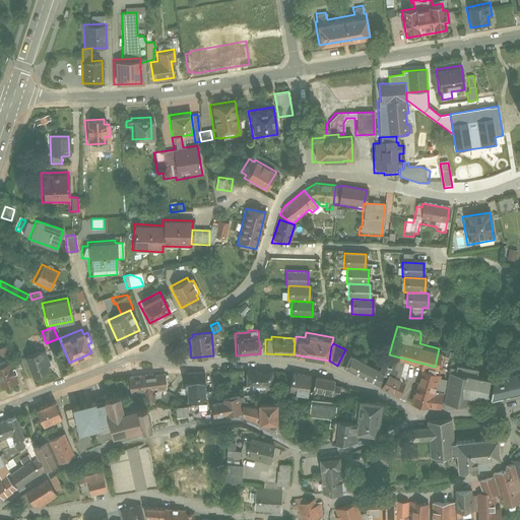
[(22,354),(31,377),(49,370),(46,363),(48,362),(43,349),(41,350),(40,348),(22,354)]
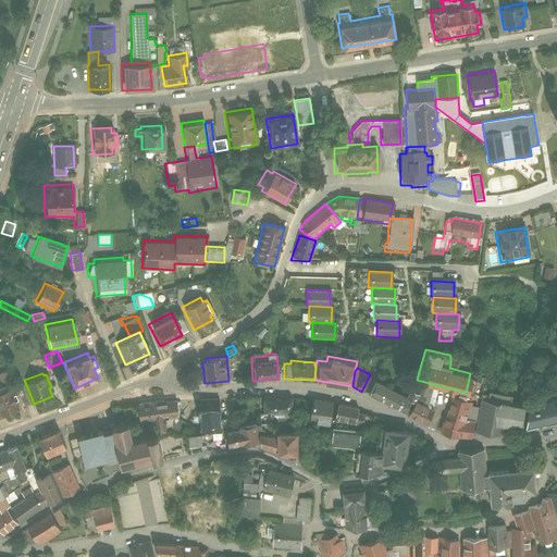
[(367,393),(406,413),(416,395),(418,388),(407,383),(403,392),(374,378),(367,393)]
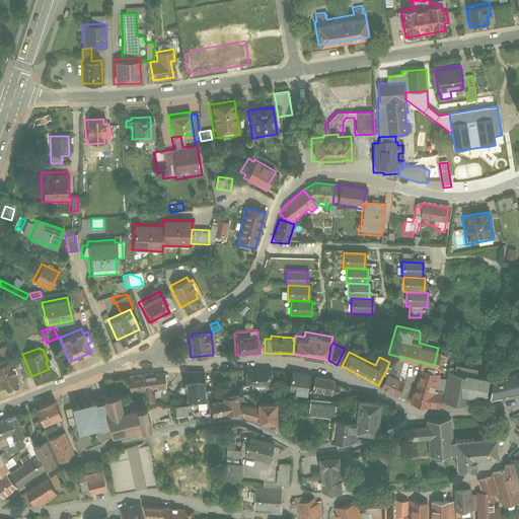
[(478,397),(482,373),(473,373),(475,361),(454,357),(452,369),(446,368),(445,373),(443,382),(440,400),(464,404),(466,394),(478,397)]
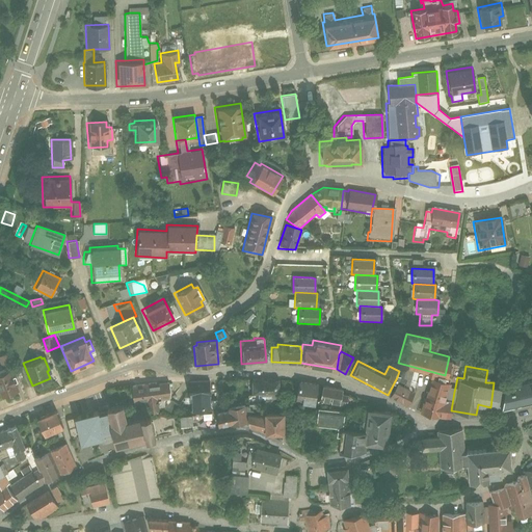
[(0,372),(0,397),(0,398),(17,392),(12,383),(16,382),(12,375),(9,376),(7,370),(0,372)]
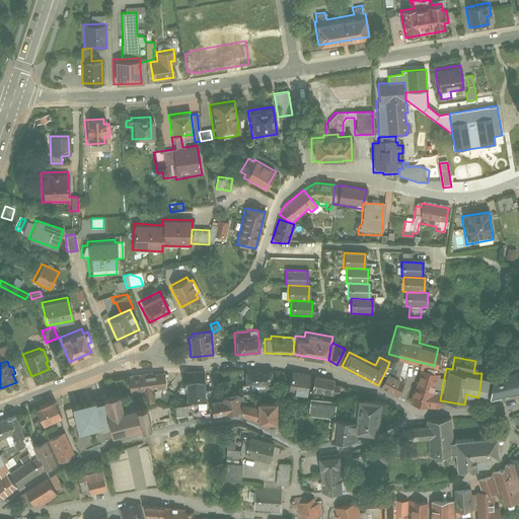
[(414,381),(409,400),(425,404),(438,405),(439,392),(440,387),(438,386),(440,381),(443,382),(445,373),(420,366),(416,381),(414,381)]
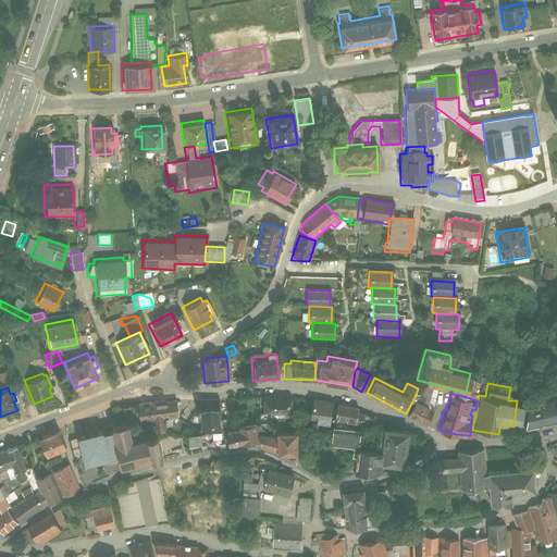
[(291,411),(291,394),(262,394),(262,413),(268,413),(268,411),(291,411)]
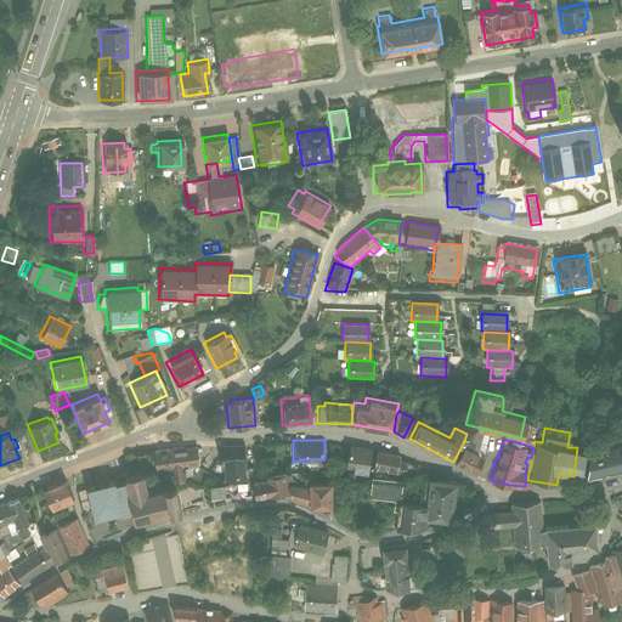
[(584,475),(621,467),(621,440),(588,447),(584,475)]
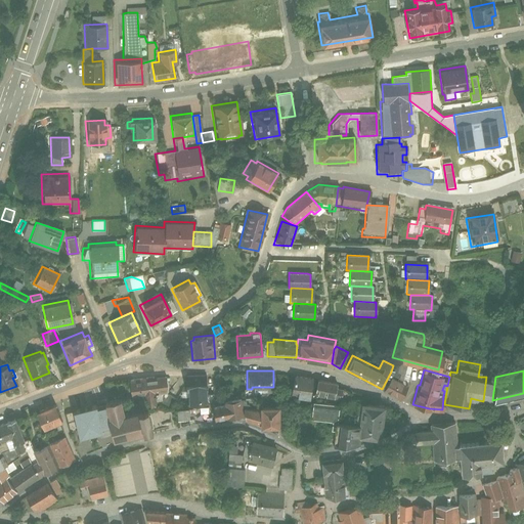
[(391,372),(382,389),(399,398),(406,384),(399,380),(401,377),(391,372)]
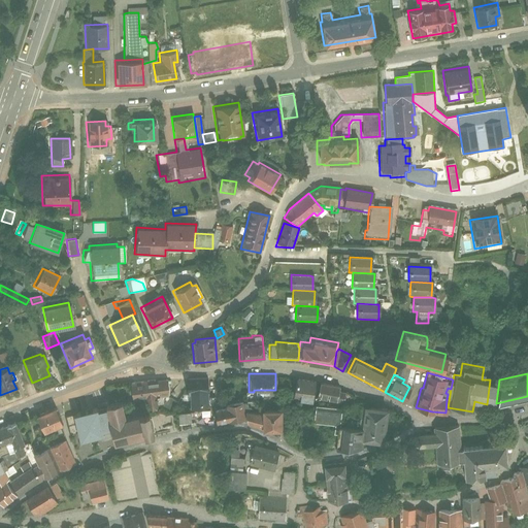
[(311,402),(316,380),(294,376),(291,398),(311,402)]
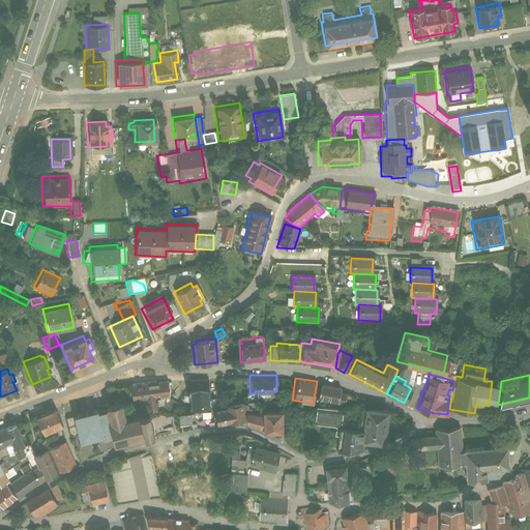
[(208,410),(207,391),(207,379),(186,379),(186,395),(188,395),(188,407),(188,411),(208,410)]
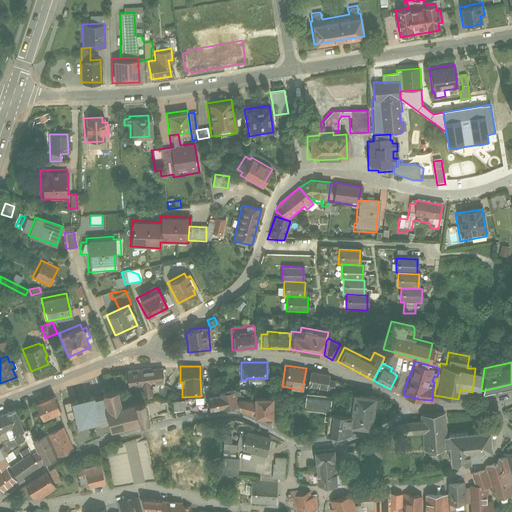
[(127,389),(140,388),(142,397),(152,396),(149,387),(164,385),(162,367),(125,371),(127,389)]
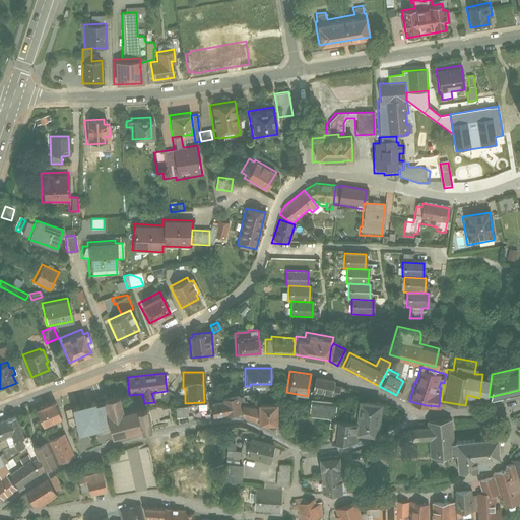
[(337,395),(337,393),(341,393),(341,387),(338,387),(339,384),(333,383),(334,380),(314,376),(312,390),(337,395)]
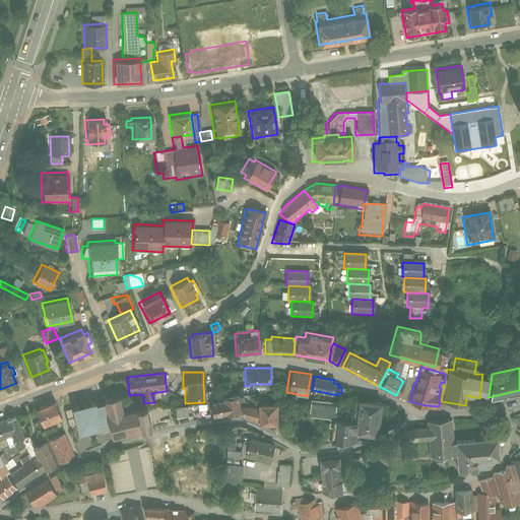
[(176,398),(167,391),(161,399),(168,403),(170,400),(173,402),(176,398)]
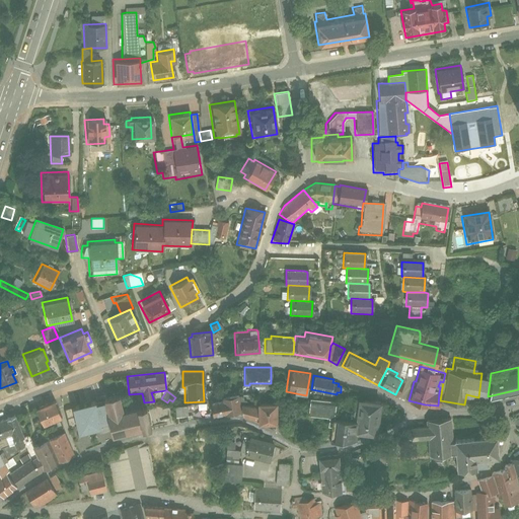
[(209,399),(212,415),(239,410),(240,410),(238,399),(237,391),(219,394),(220,397),(209,399)]
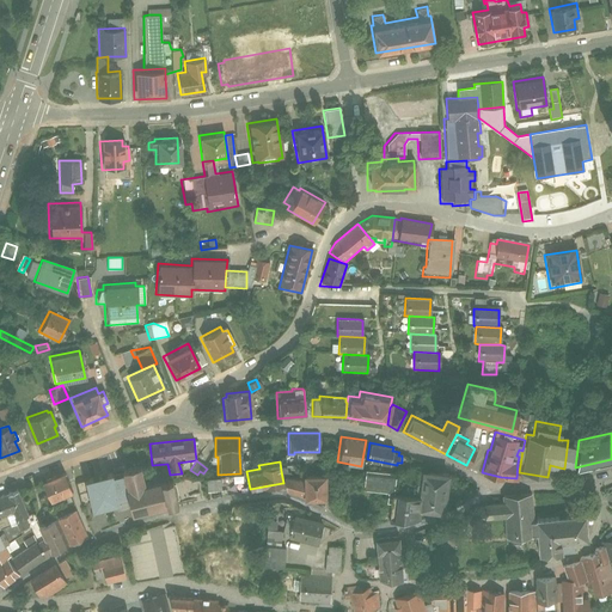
[(130,516),(176,507),(169,473),(157,476),(157,478),(144,482),(139,463),(121,466),(121,465),(89,471),(97,502),(105,501),(104,495),(124,490),(130,516)]
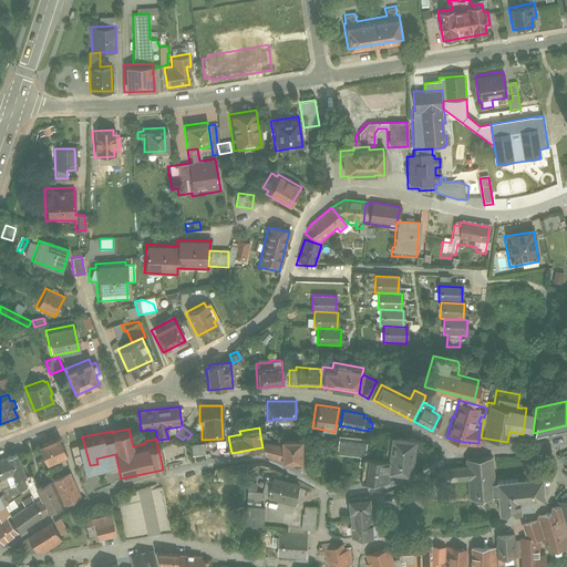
[(366,434),(337,431),(334,450),(363,453),(366,434)]
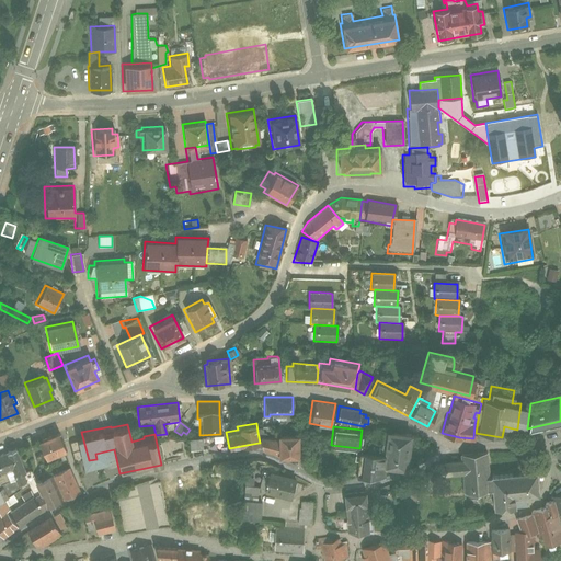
[(407,469),(410,431),(385,428),(382,449),(357,448),(355,472),(384,473),(384,467),(407,469)]
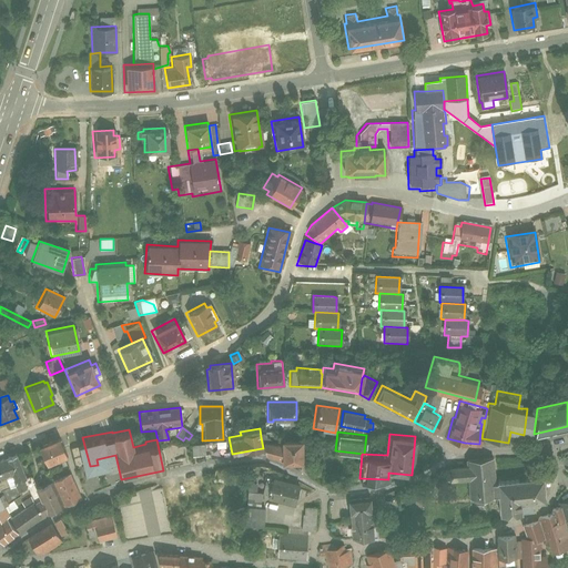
[(302,460),(301,435),(279,435),(280,442),(280,457),(280,462),(302,460)]
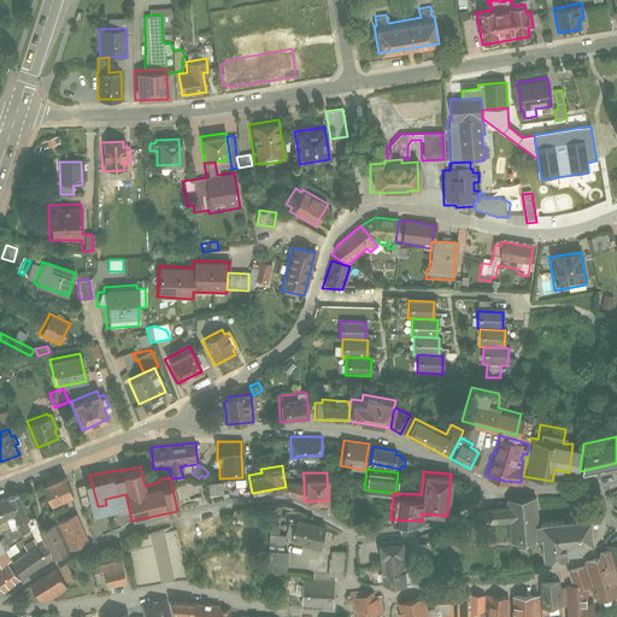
[(63,475),(40,485),(50,507),(71,498),(63,475)]
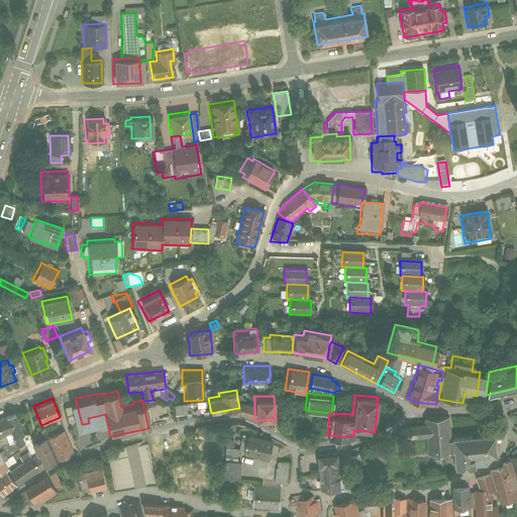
[(238,408),(239,412),(254,416),(254,402),(237,398),(239,408),(238,408)]
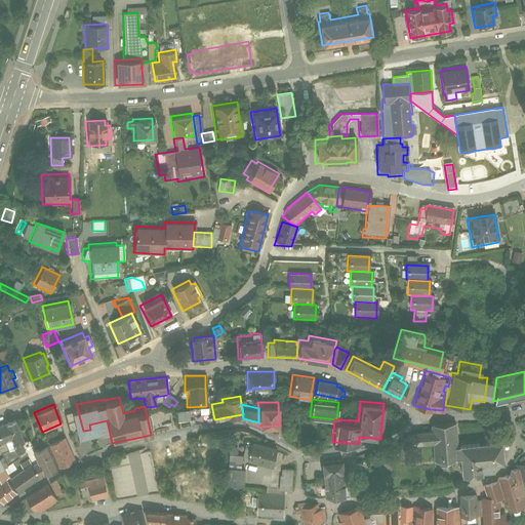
[(175,409),(176,420),(190,419),(189,408),(175,409)]
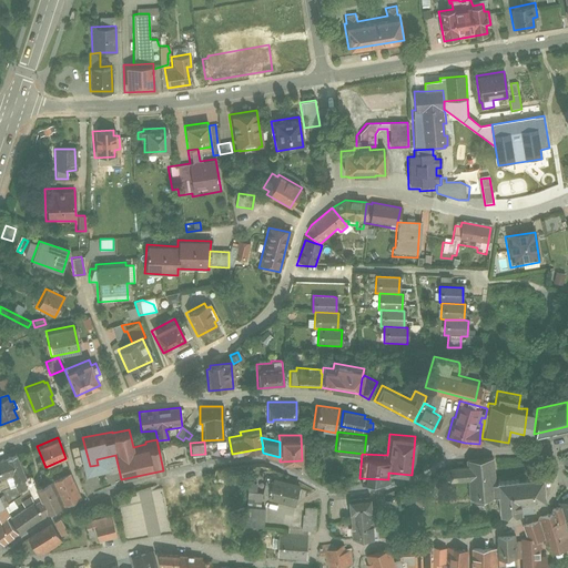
[(23,477),(16,454),(0,458),(0,478),(3,477),(10,475),(16,490),(18,490),(26,487),(22,477),(23,477)]
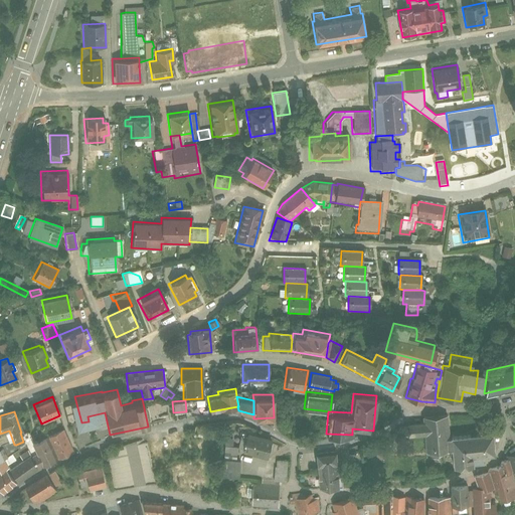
[(493,452),(491,430),(448,434),(446,412),(419,415),(420,418),(406,420),(407,435),(421,434),(422,449),(451,447),(452,465),(472,463),(472,460),(482,459),(481,453),(493,452)]
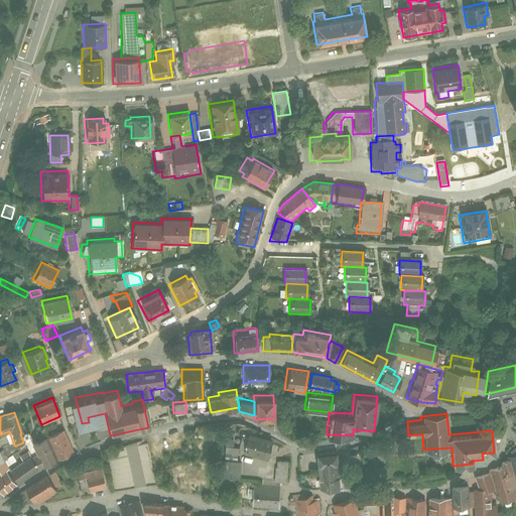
[(74,453),(62,429),(46,436),(57,460),(74,453)]
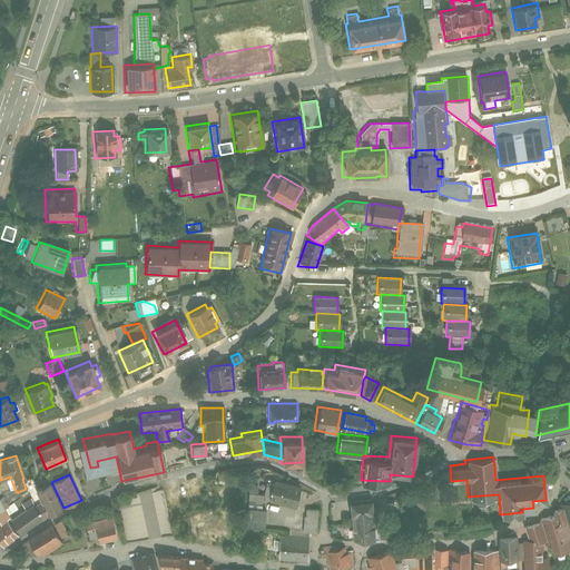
[(296,500),(301,481),(275,474),(271,493),(296,500)]
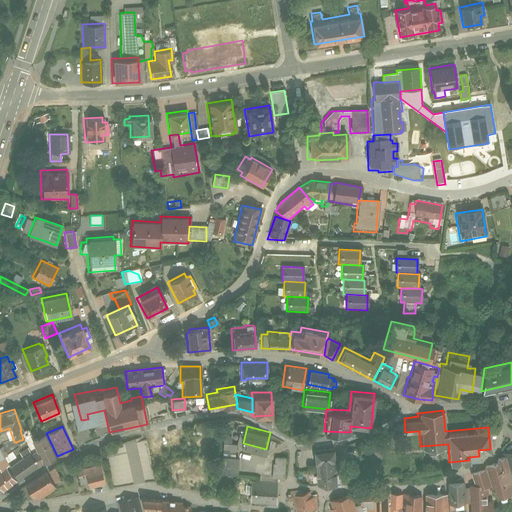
[(6,438),(0,440),(0,454),(1,457),(19,446),(16,442),(14,442),(9,428),(3,430),(6,438)]
